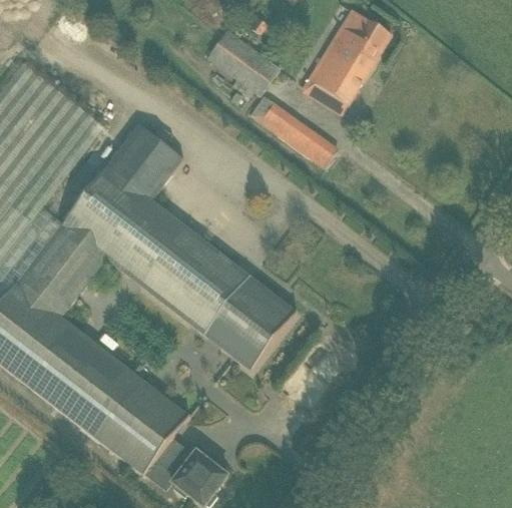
[(342,113),(391,34),(352,10),(303,89),(342,113)]
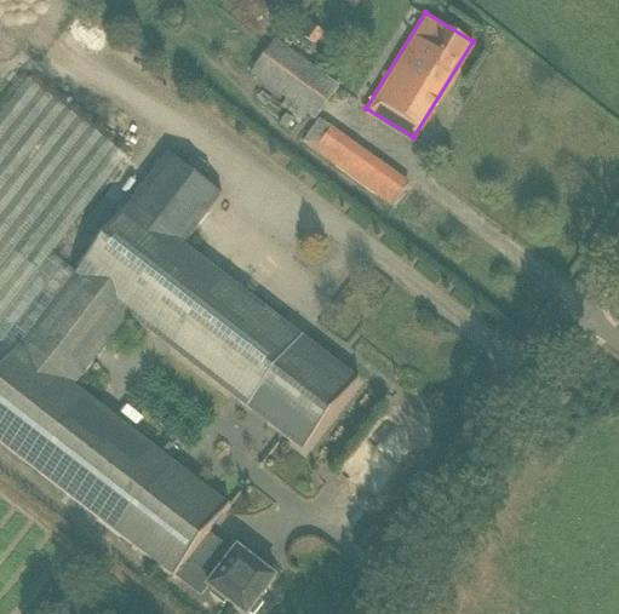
[(287,96),(282,101),(296,112),(301,104),(314,115),(339,81),(276,34),(251,68),(287,96)]
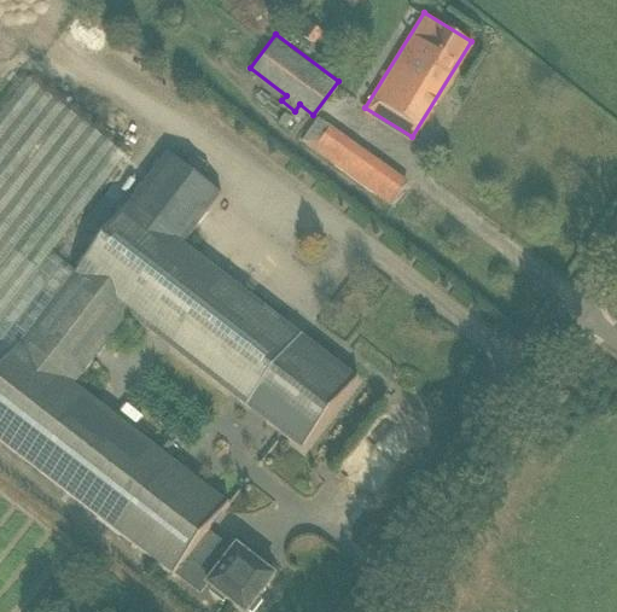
[(0,365),(79,262),(54,244),(127,153),(29,77),(0,115),(0,365)]
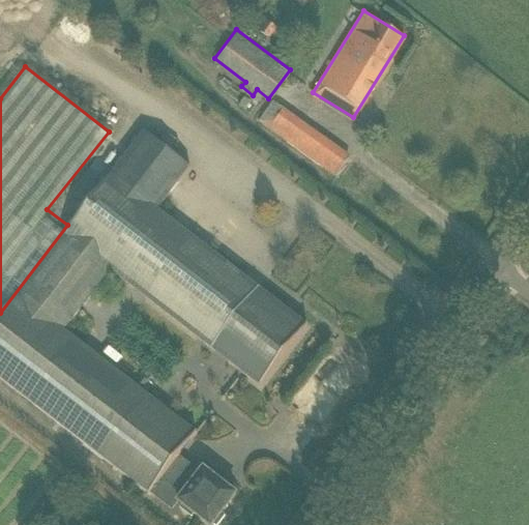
[(147,123),(112,169),(67,225),(0,313),(0,374),(149,490),(160,475),(178,453),(196,430),(64,326),(112,265),(263,382),(310,322),(156,205),(193,158),(147,123)]
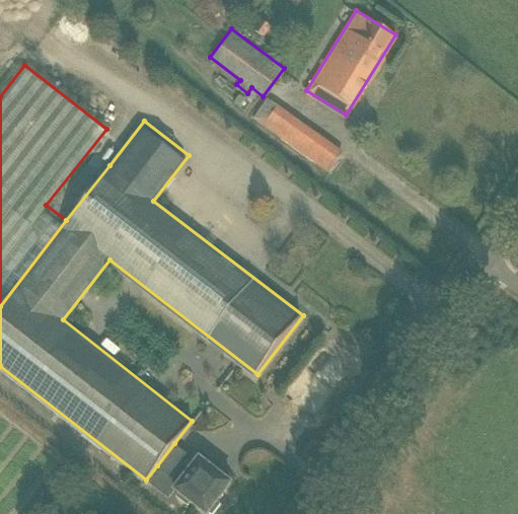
[(174,443),(157,465),(178,482),(173,488),(176,491),(174,493),(187,503),(189,500),(206,513),(208,510),(211,512),(220,501),(217,499),(230,481),(199,456),(196,459),(174,443)]
